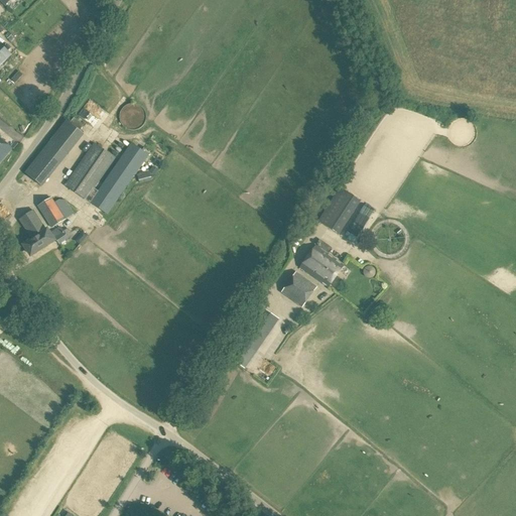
[(1,44),(0,44),(0,65),(10,54),(1,44)]
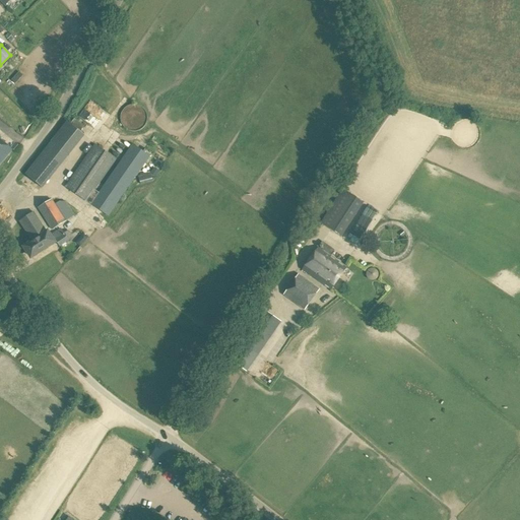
[(138,106),(134,105),(131,105),(128,106),(125,108),(122,111),(121,115),(120,119),(121,123),(124,127),(127,130),(131,131),(137,131),(141,130),(144,126),(146,123),(147,118),(146,113),(143,108),(138,106)]
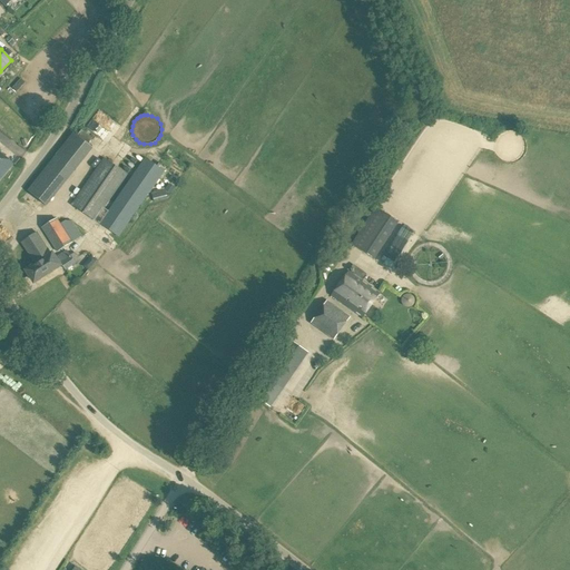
[(75,134),(28,192),(45,205),(91,147),(75,134)]
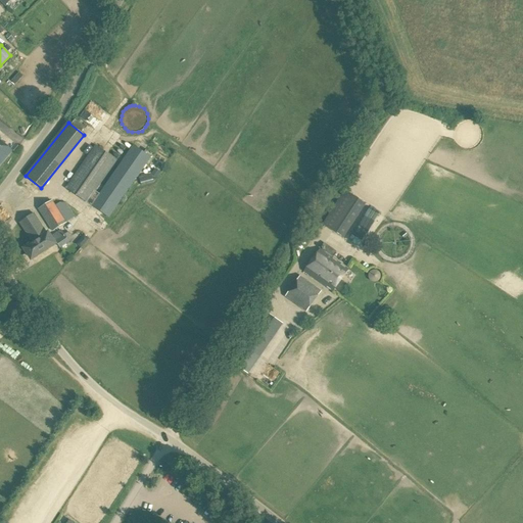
[(0,165),(13,151),(0,139),(0,165)]
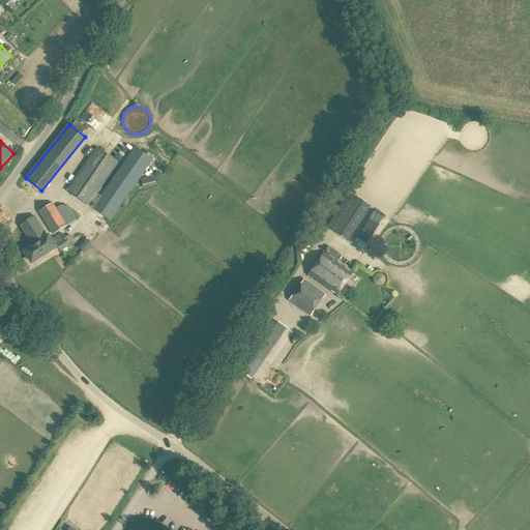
[(92,208),(110,221),(153,159),(136,147),(100,196),(93,190),(115,160),(97,148),(66,190),(84,203),(88,198),(96,203),(92,208)]
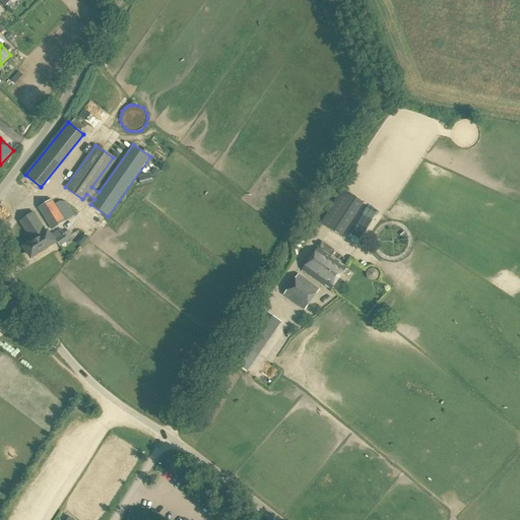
[(154,168),(150,173),(156,177),(159,172),(154,168)]
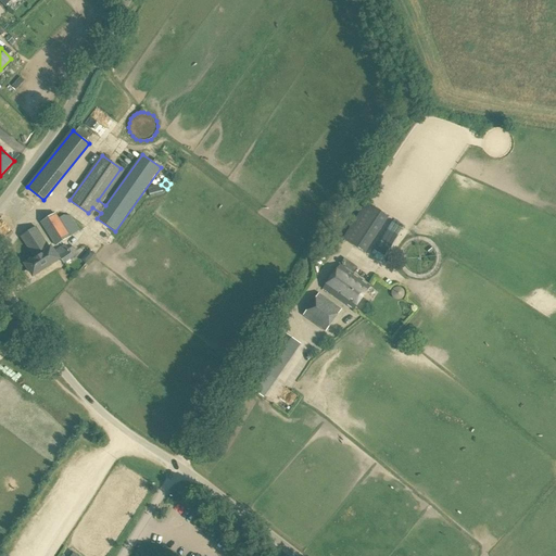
[(163,194),(161,185),(148,188),(150,198),(163,194)]
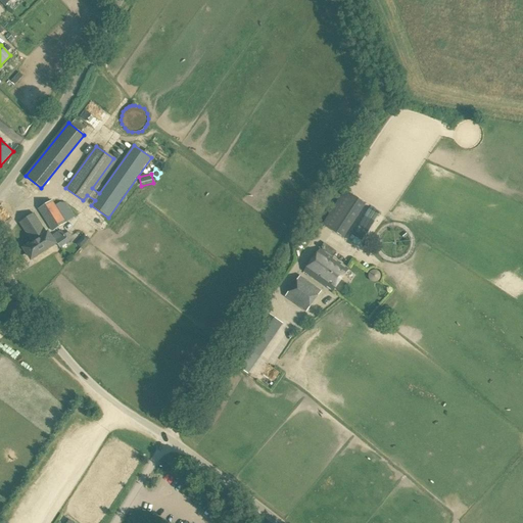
[(345,190),(323,225),(343,238),(366,204),(345,190)]
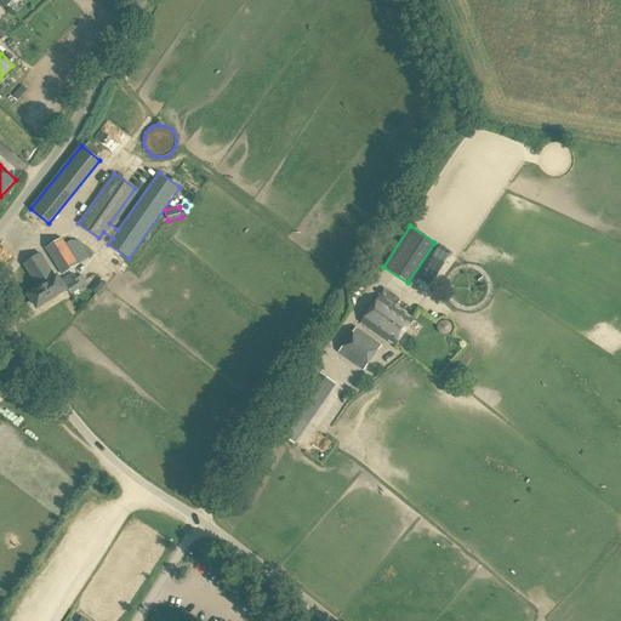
[(45,248),(62,275),(79,265),(89,257),(79,241),(72,239),(66,243),(62,238),(45,248)]
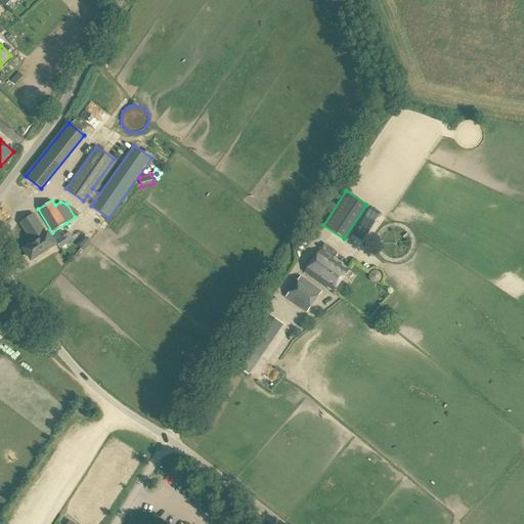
[(34,214),(20,223),(33,244),(25,249),(31,259),(54,245),(48,234),(47,234),(34,214)]
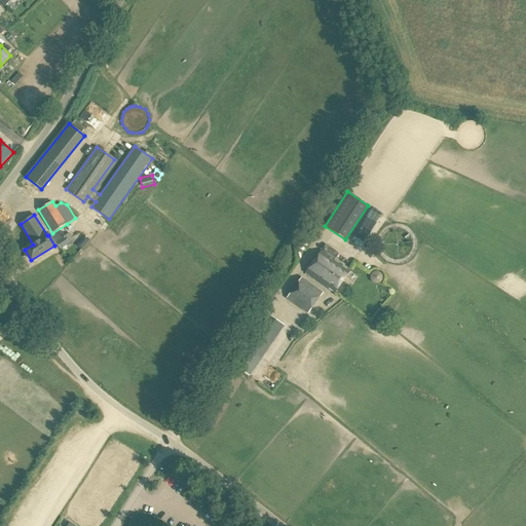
[(62,231),(52,237),(61,250),(70,243),(69,243),(74,240),(70,233),(65,236),(62,231)]
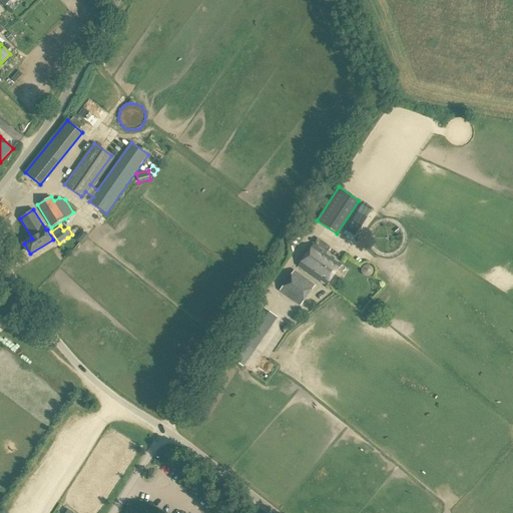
[(299,267),(327,287),(343,265),(314,244),(299,267)]
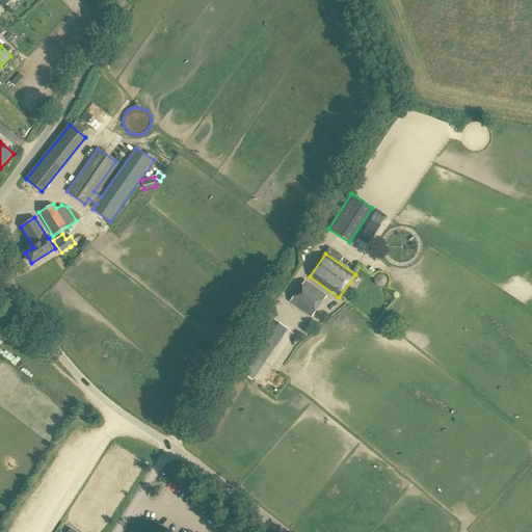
[(327,297),(306,282),(291,302),(312,318),(327,297)]
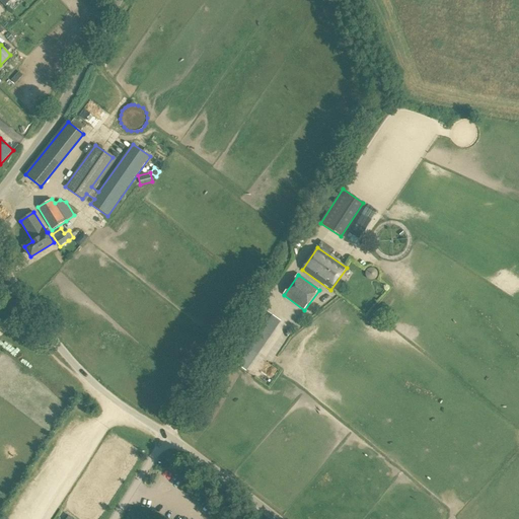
[(280,321),(264,309),(229,360),(245,371),(280,321)]
